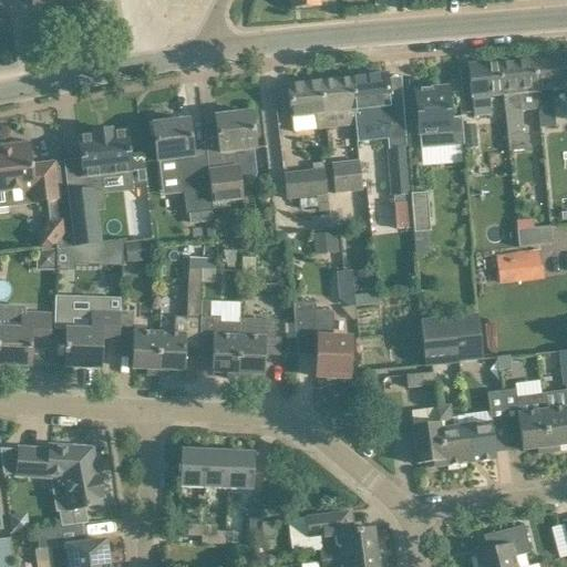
[(288,0),(290,10),(320,8),(318,0),(288,0)]
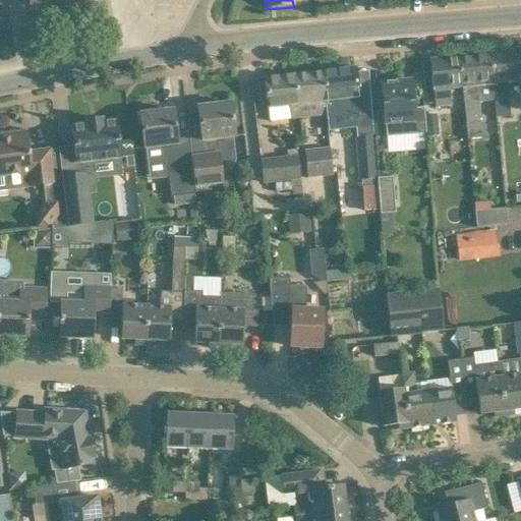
[(520,50),(488,54),(491,81),(494,101),(496,118),(510,116),(509,112),(505,78),(520,75),(520,50)]
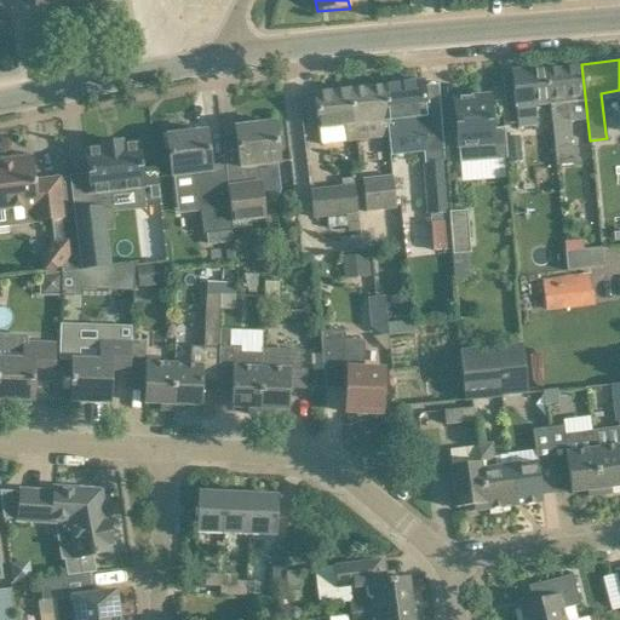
[(550,101),(549,107),(555,167),(578,165),(577,147),(570,148),(568,122),(587,120),(585,97),(581,64),(545,68),(550,101)]
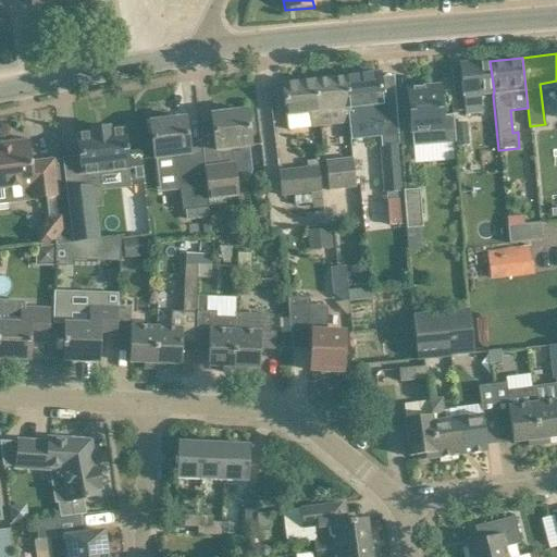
[(480,97),(493,96),(494,90),(490,61),(458,65),(461,87),(462,96),(462,95),(465,115),(482,113),(480,97)]
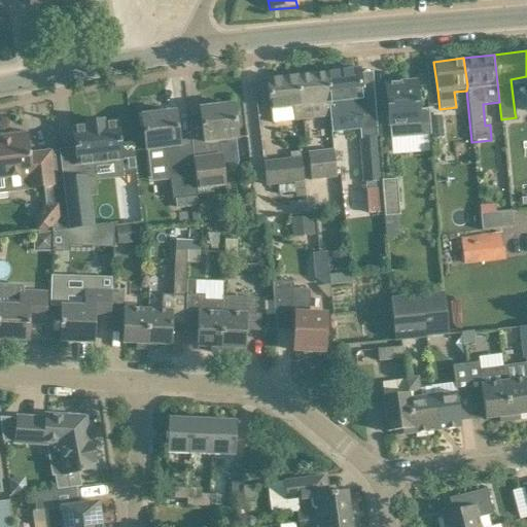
[(358,70),(327,73),(332,117),(329,117),(331,133),(359,130),(361,130),(360,123),(365,116),(369,116),(366,98),(361,98),(361,92),(358,70)]
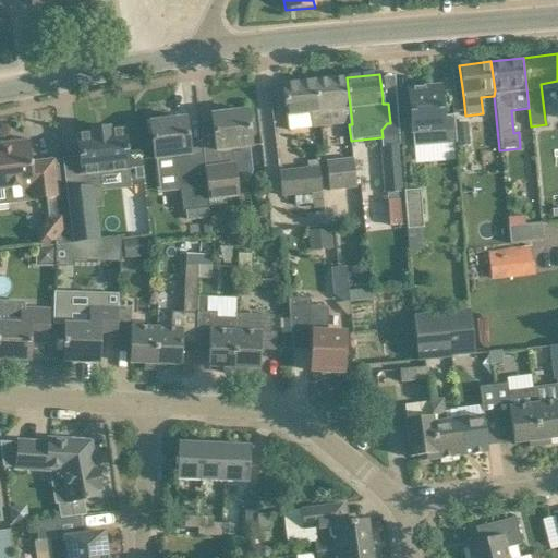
[(347,77),(315,82),(319,118),(320,128),(349,124),(352,124),(347,77)]
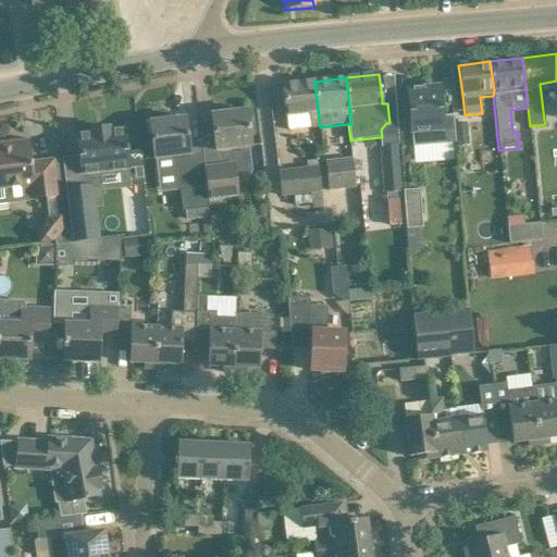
[(319,118),(314,82),(282,85),(286,116),(287,131),(310,127),(310,128),(320,127),(319,118)]
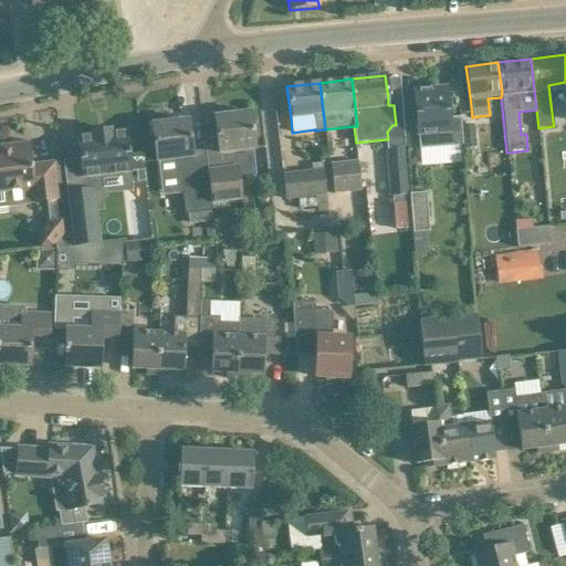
[(418,136),(419,149),(462,147),(460,118),(448,119),(446,88),(413,92),(417,136),(418,136)]
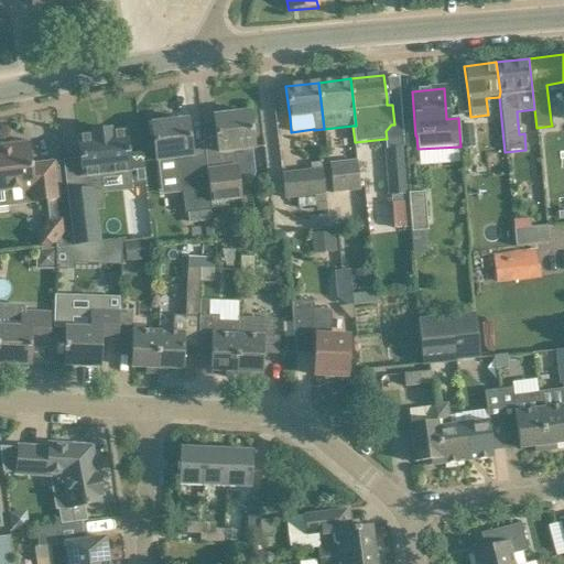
[(218,160),(206,162),(209,190),(209,203),(226,201),(241,199),(239,186),(243,186),(247,184),(250,182),(253,179),(255,173),(251,149),(253,149),(249,112),(213,117),(218,160)]
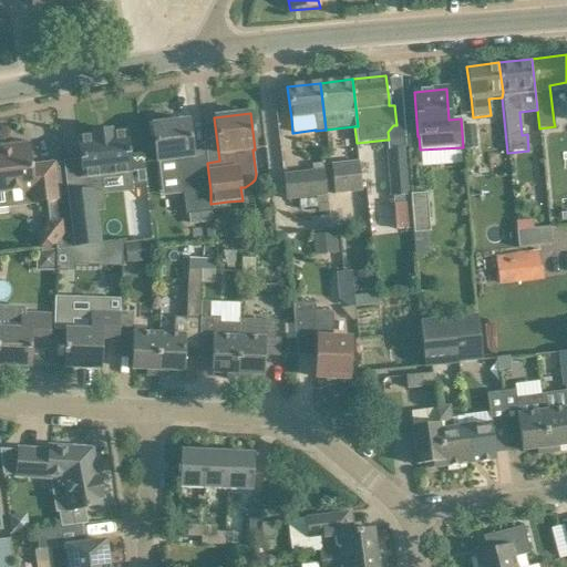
[(210,191),(207,163),(193,164),(187,121),(152,125),(157,163),(176,161),(181,195),(183,194),(185,214),(212,212),(210,204),(210,191)]
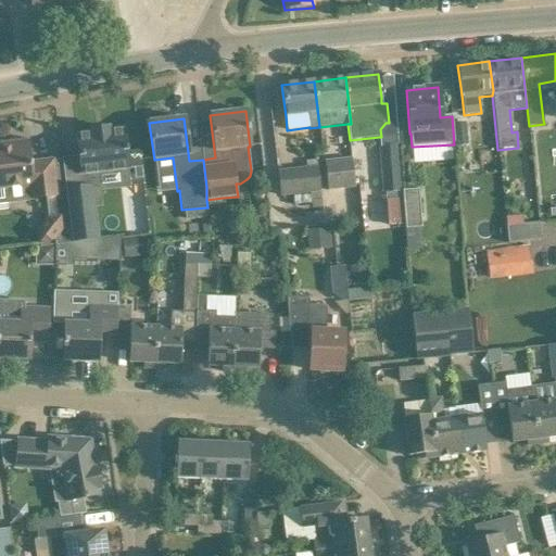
[(468,146),(466,122),(454,123),(456,147),(468,146)]
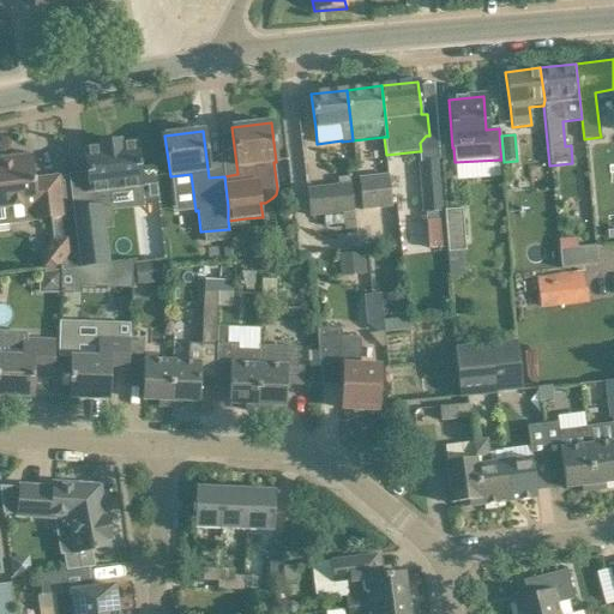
[(100,144),(101,149),(84,150),(89,193),(142,187),(137,144),(120,146),(119,142),(100,144)]
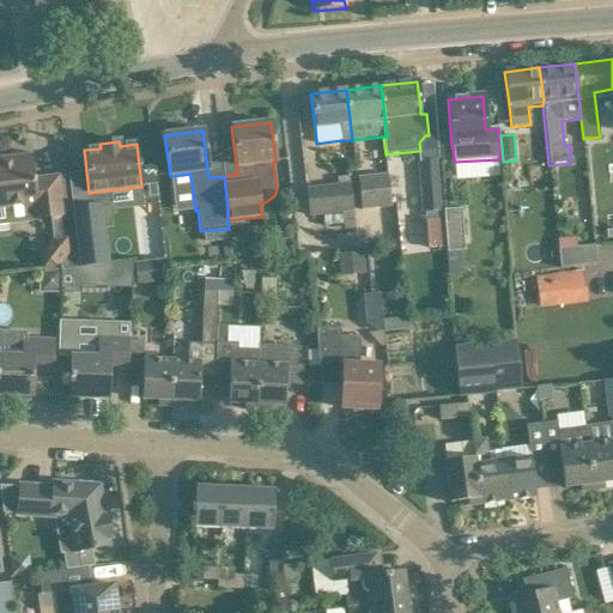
[(11,163),(0,164),(0,225),(8,224),(7,207),(20,206),(22,212),(34,211),(35,219),(62,217),(58,177),(34,180),(30,156),(11,158),(11,163)]
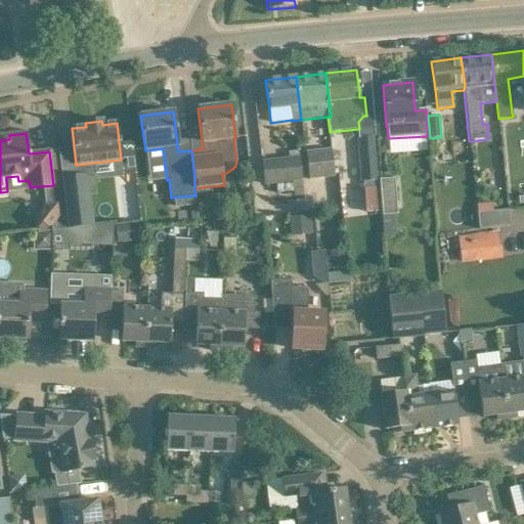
[(305,151),(308,180),(335,177),(332,148),(305,151)]
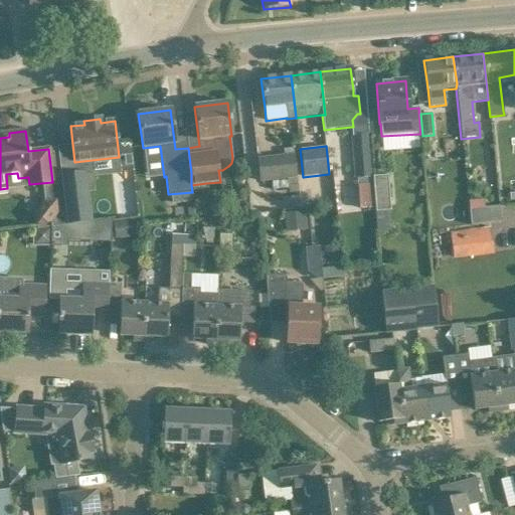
[(371,155),(352,156),(353,178),(373,176),(371,155)]
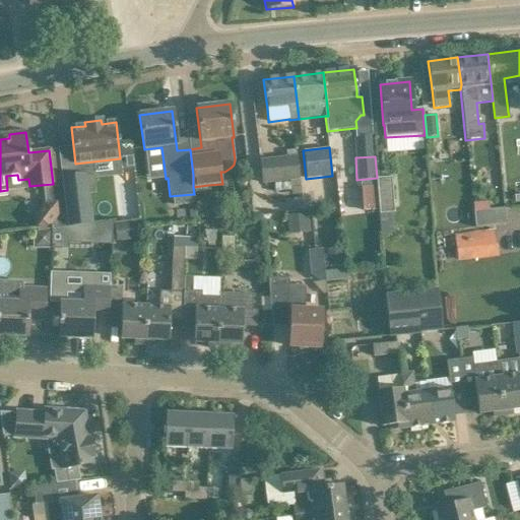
[(299,179),(297,157),(259,161),(261,184),(299,179)]
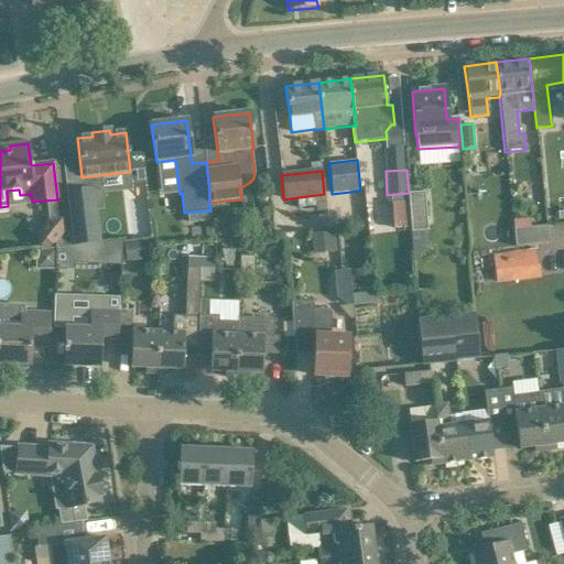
[(66,193),(73,246),(73,247),(74,247),(99,243),(93,190),(66,193)]
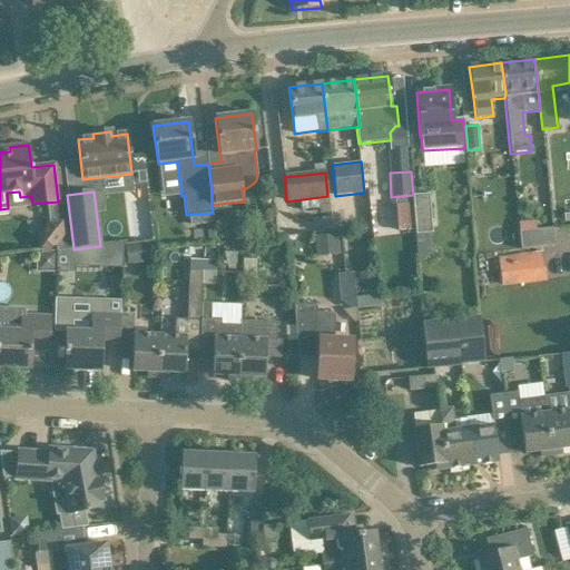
[(432,233),(429,194),(413,195),(415,234),(432,233)]
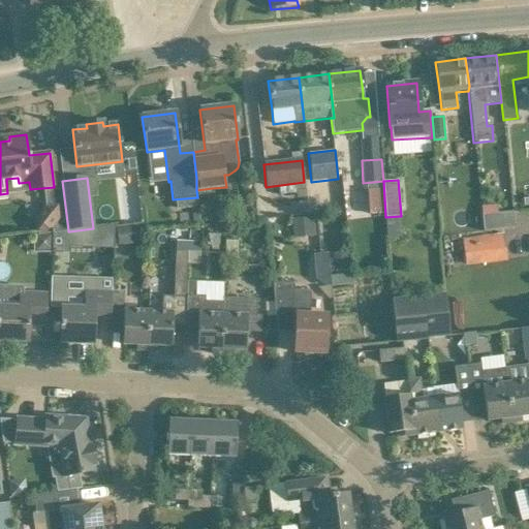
[(58,205),(45,207),(36,220),(37,234),(52,231),(60,220),(58,205)]
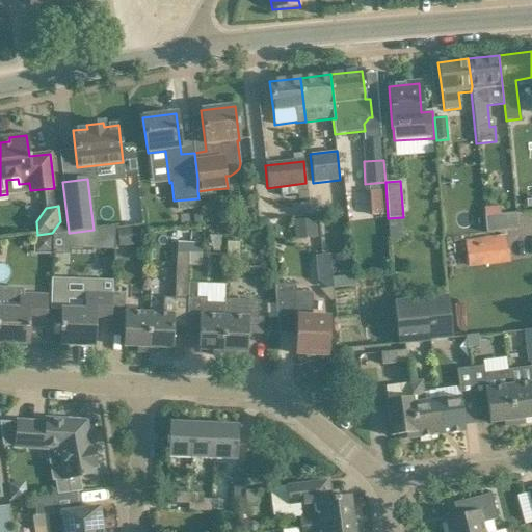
[(483,208),(484,216),(486,233),(516,230),(515,213),(501,215),(500,206),(483,208)]
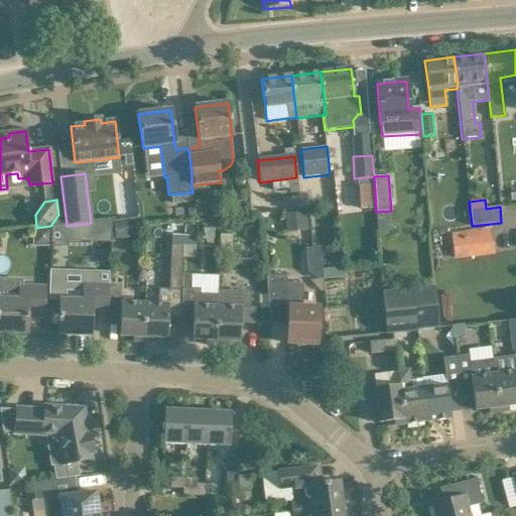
[(284,214),(286,233),(308,230),(305,212),(284,214)]
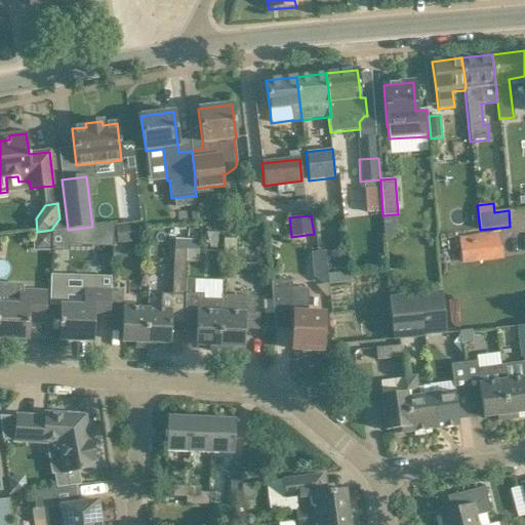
[(137,223),(115,225),(117,243),(139,241),(137,223)]
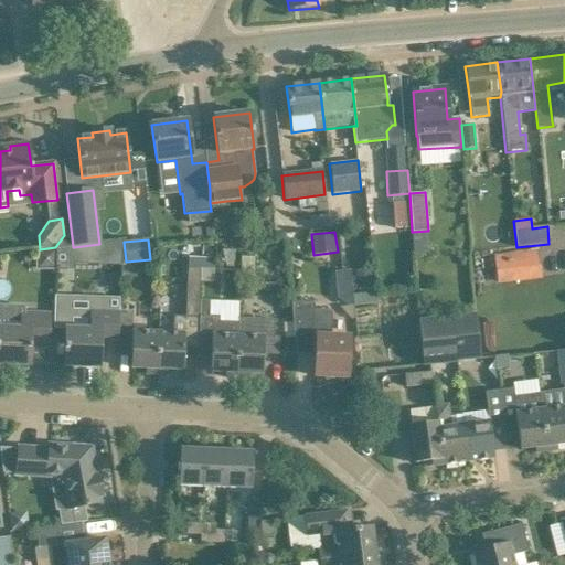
[(55,251),(55,267),(73,268),(73,262),(74,247),(73,247),(55,248),(55,251)]
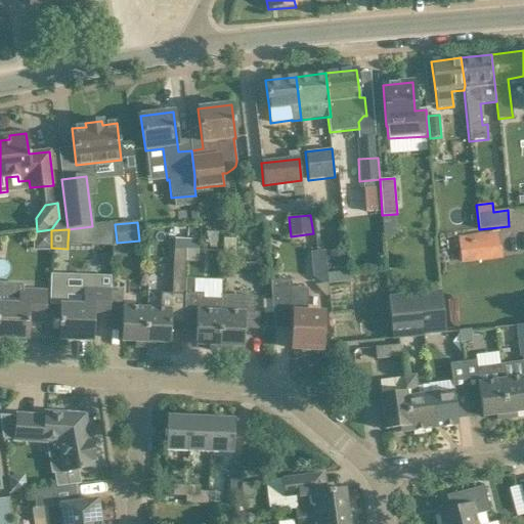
[(457,237),(461,263),(501,259),(499,231),(457,237)]
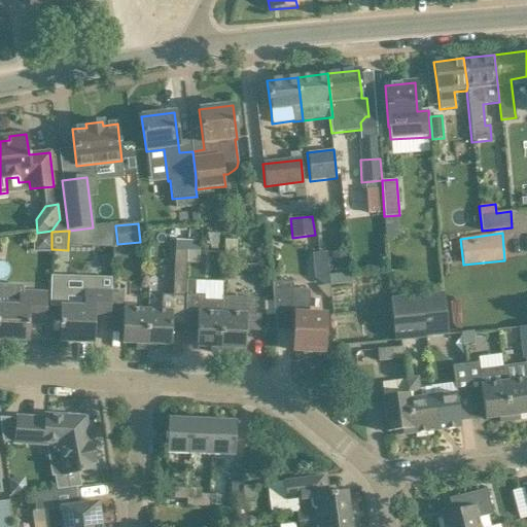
[(51,249),(51,234),(40,235),(33,236),(34,245),(40,251),(51,251),(51,249)]
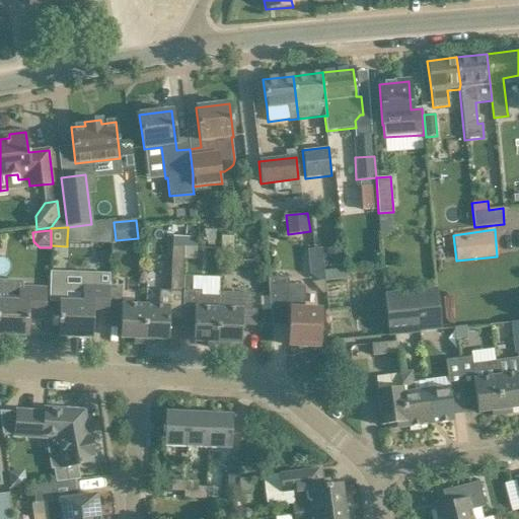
[(184,237),(183,246),(197,247),(197,238),(184,237)]
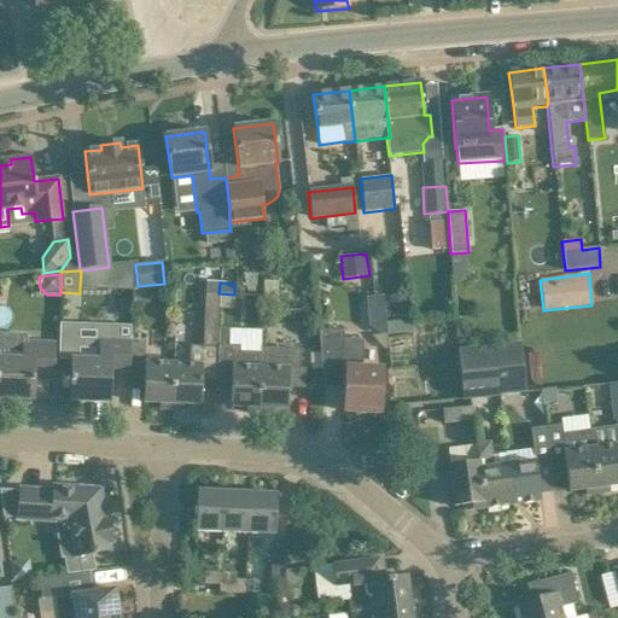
[(262,310),(277,312),(279,283),(263,283),(262,310)]
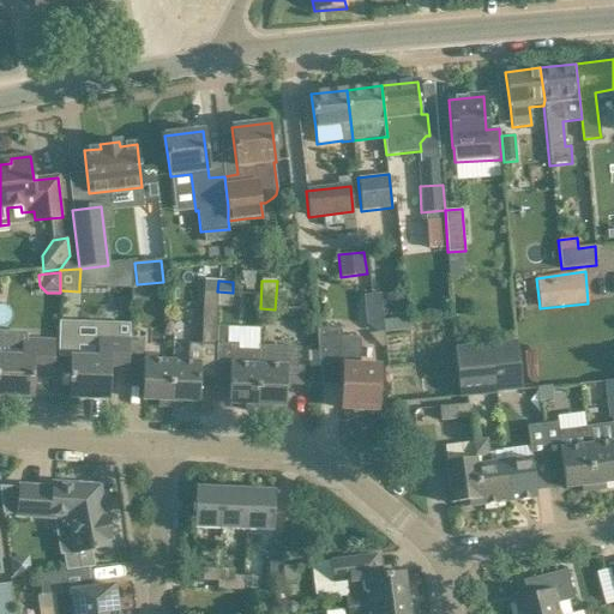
[(202,344),(216,345),(216,326),(217,307),(217,292),(204,292),(202,344)]
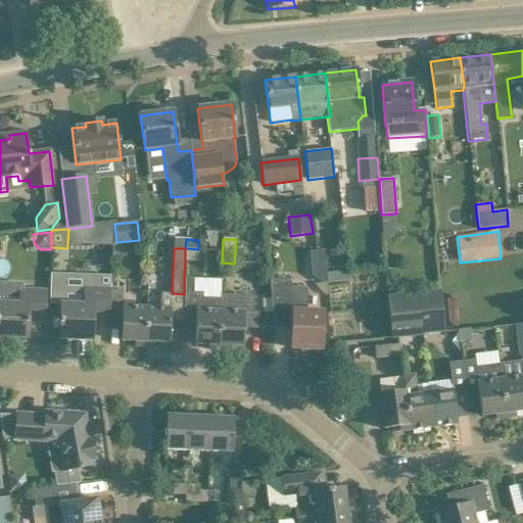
[(198,249),(185,248),(185,262),(197,262),(198,249)]
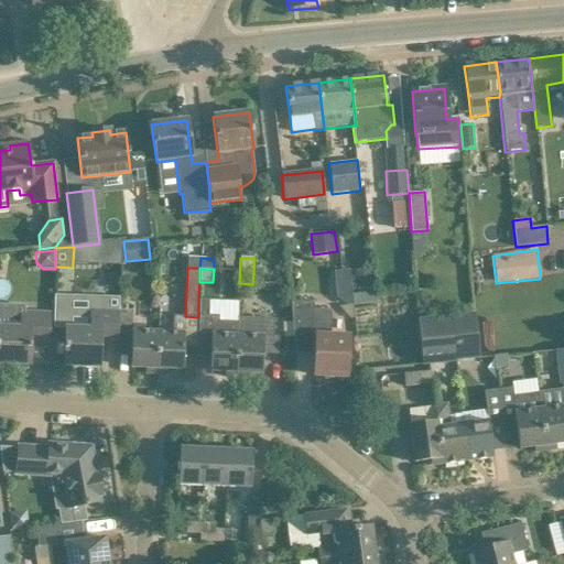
[(336,297),(346,305),(353,304),(349,270),(334,271),(336,297)]
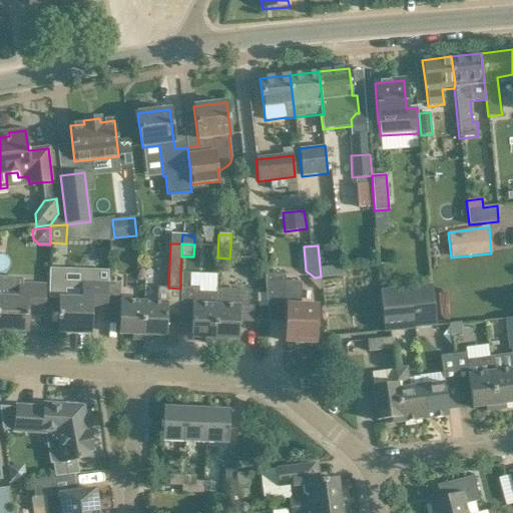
[(325,262),(338,261),(337,245),(324,246),(325,262)]
